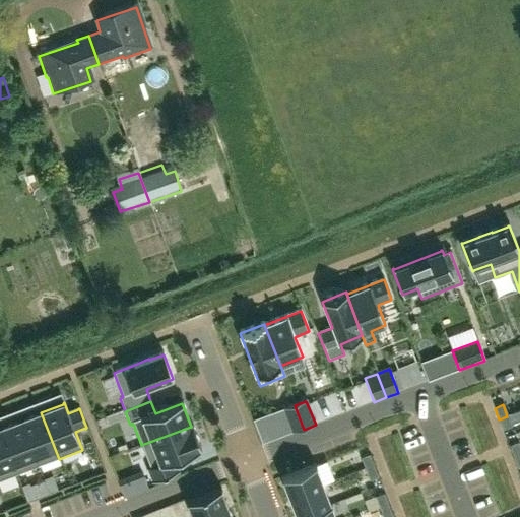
[(295,405),(282,410),(291,434),(304,430),(295,405)]
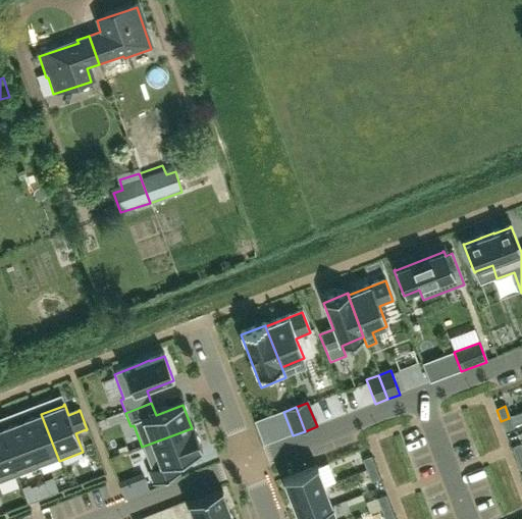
[(41,414),(21,422),(39,469),(59,461),(41,414)]
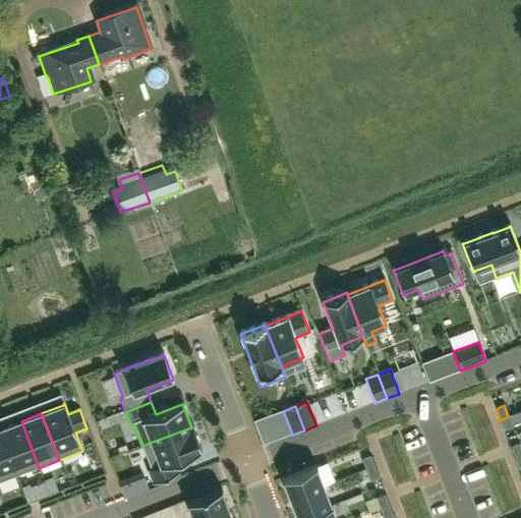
[(508,417),(500,420),(504,432),(513,428),(508,417)]
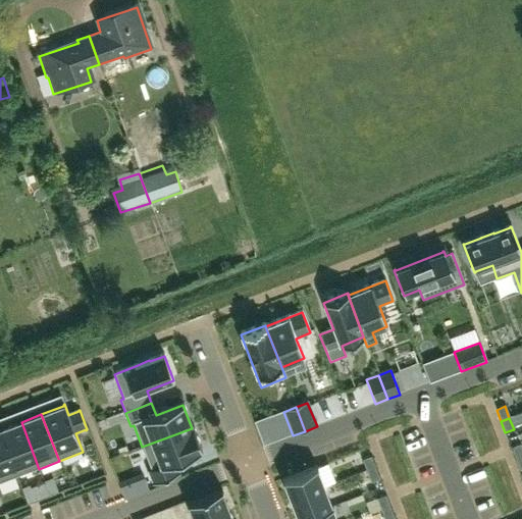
[(39,469),(21,422),(0,429),(0,434),(16,477),(39,469)]
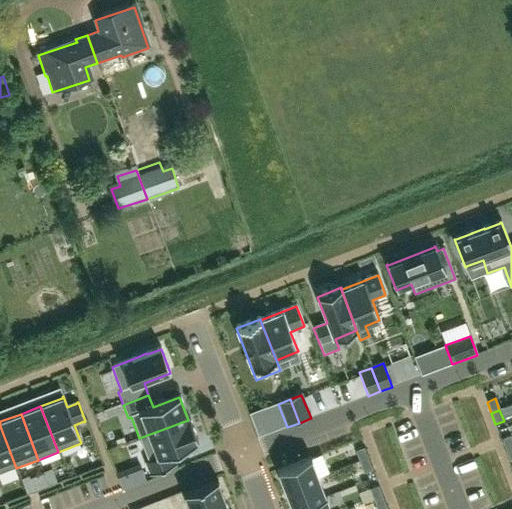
[(198,442),(189,419),(188,420),(139,438),(148,462),(145,463),(150,475),(149,476),(177,466),(176,465),(175,465),(171,454),(197,444),(197,442),(198,442)]
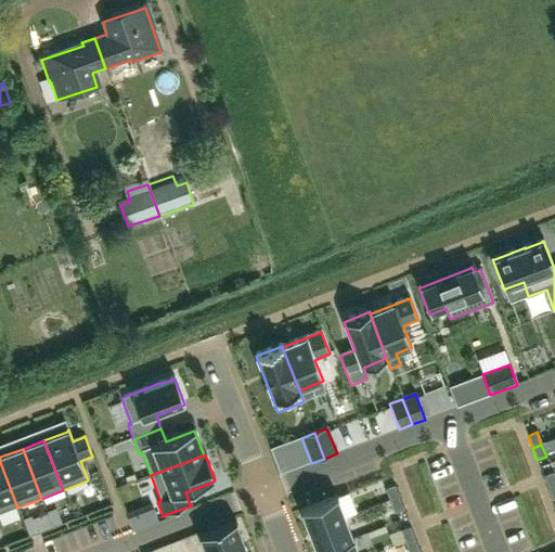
[(0,514),(17,508),(0,462),(0,514)]
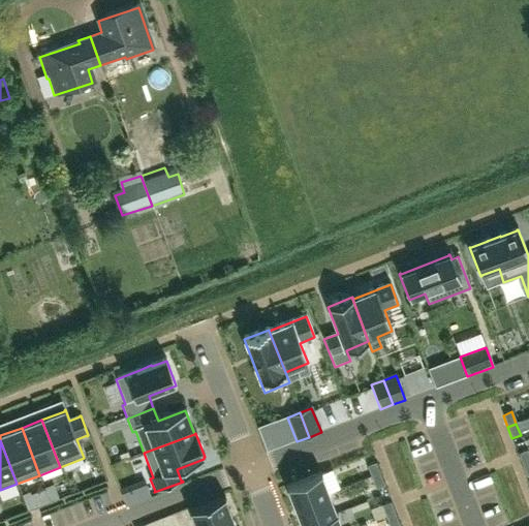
[(528,456),(527,452),(518,455),(523,466),(528,463),(528,456)]
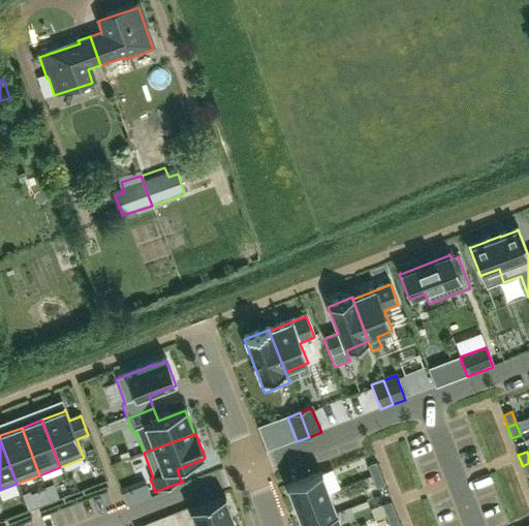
[(375,464),(367,467),(371,478),(380,475),(375,464)]
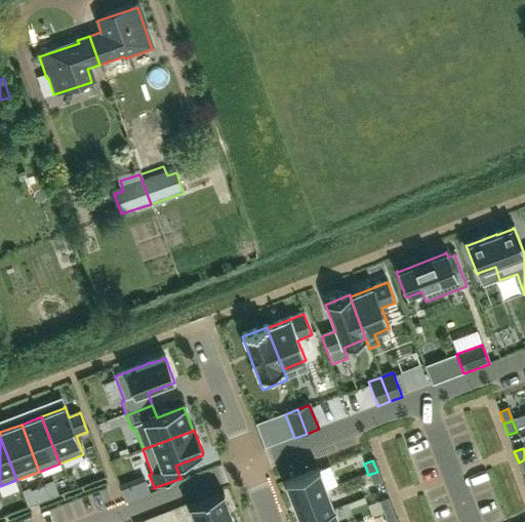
[(319,471),(284,484),(284,485),(285,485),(293,505),(326,492),(318,472),(319,472),(319,471)]
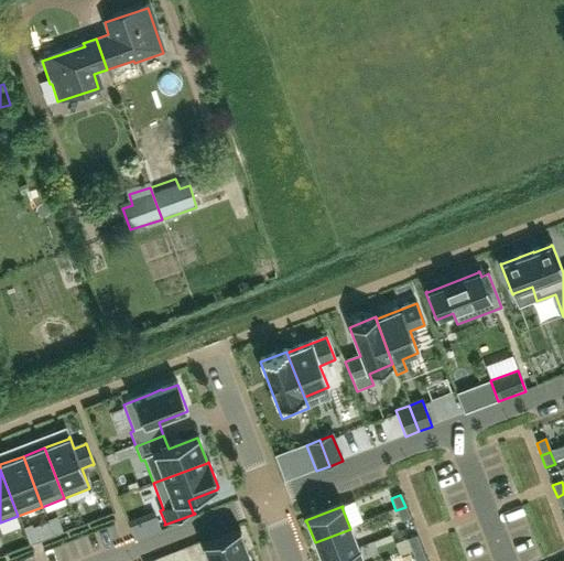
[(405,507),(396,510),(400,522),(410,519),(405,507)]
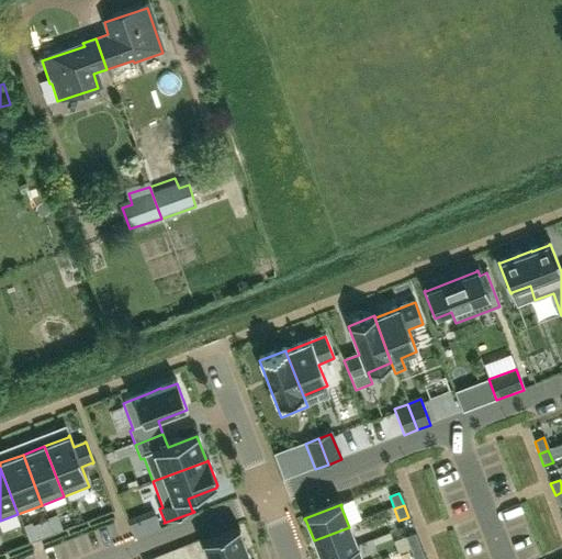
[(154,514),(128,524),(134,539),(159,529),(154,514)]
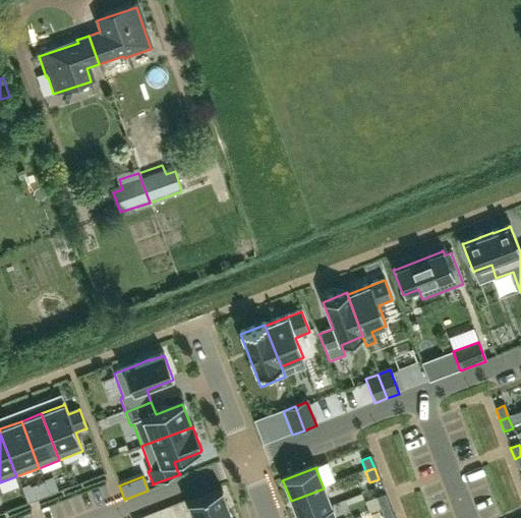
[(52,480),(44,483),(46,487),(49,497),(57,494),(52,480)]
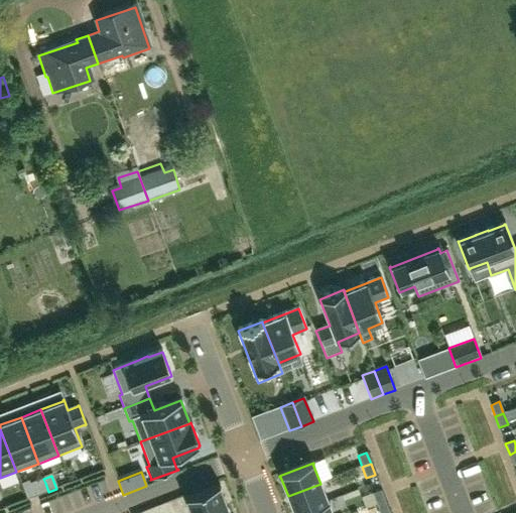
[(320,484),(288,496),(294,512),(301,512),(329,502),(328,502),(320,484)]
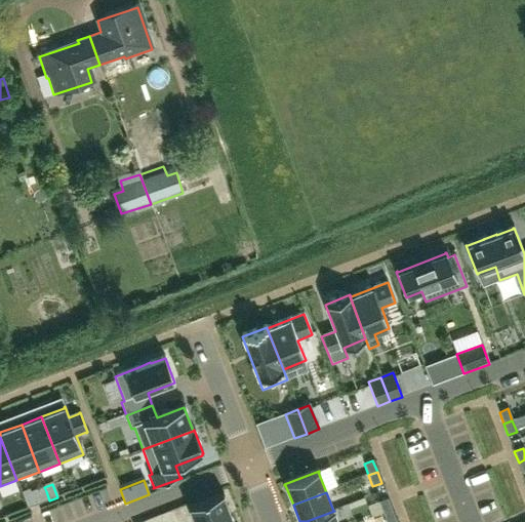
[(30,493),(23,496),(27,509),(35,506),(30,493)]
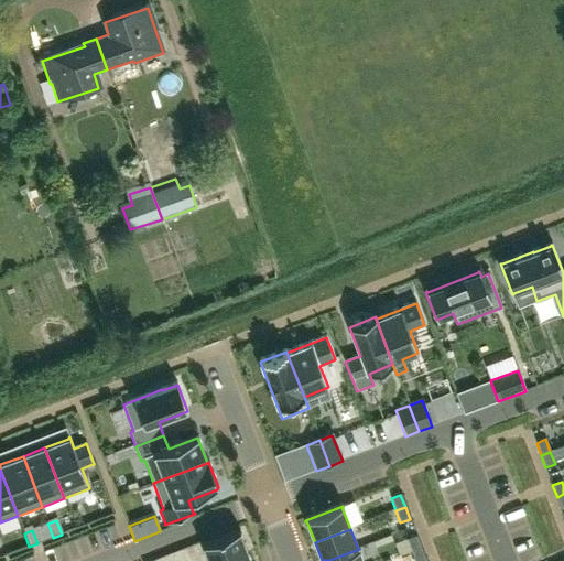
[(237,560),(248,557),(239,533),(240,532),(240,531),(202,547),(203,547),(208,560),(237,560)]
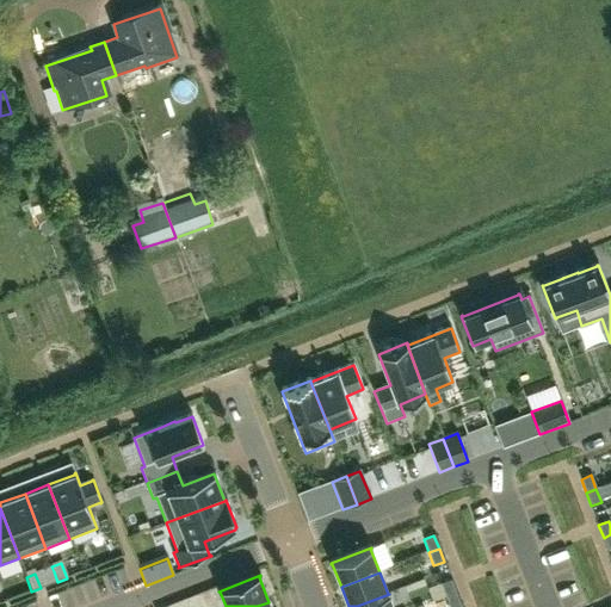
[(451,581),(440,584),(445,598),(456,594),(451,581)]
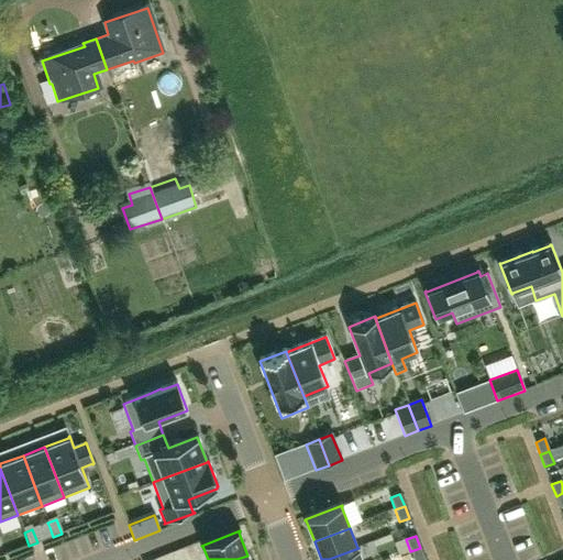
[(359,548),(329,559),(362,559),(357,549),(359,548)]
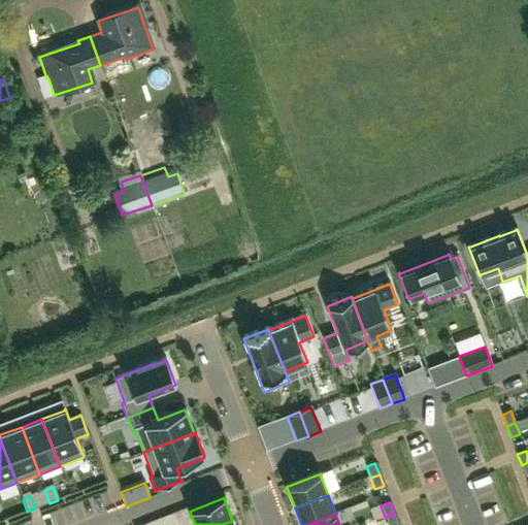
[(394,514),(385,517),(388,524),(398,524),(394,514)]
